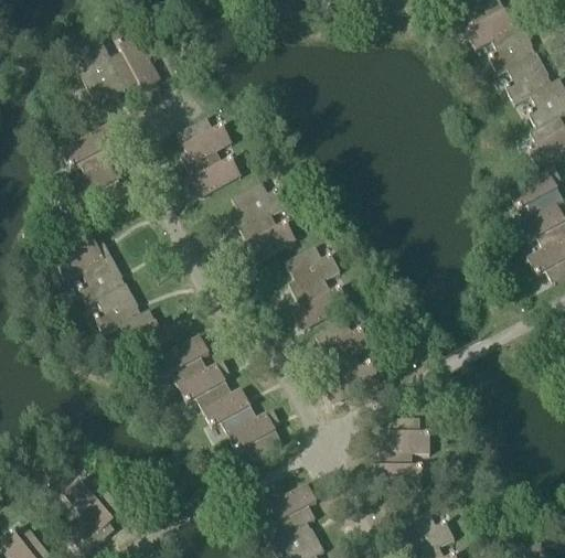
[(476,49),(491,40),(521,23),(513,10),(507,13),(500,0),(492,0),(469,13),(473,23),(465,29),(476,49)]
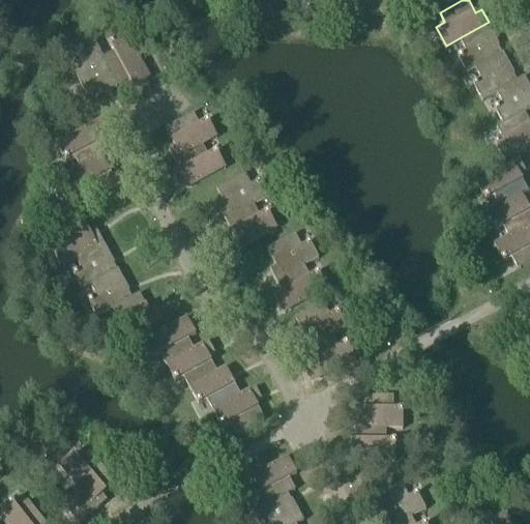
[(489,22),(461,37),(466,47),(458,51),(467,67),(475,63),(476,65),(502,50),(497,41),(499,40),(489,22)]
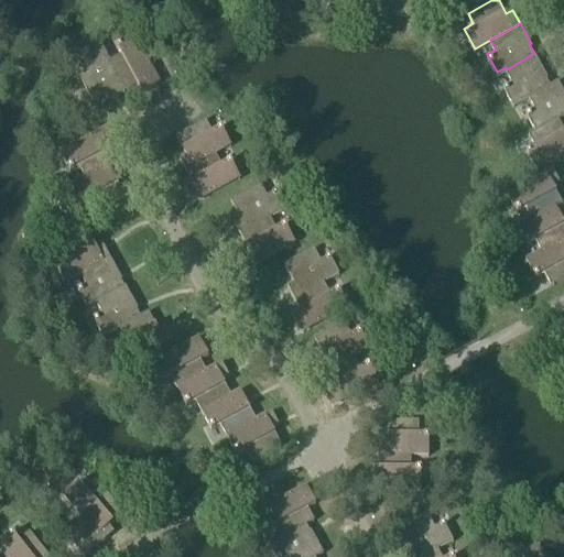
[(120,50),(109,56),(126,86),(138,79),(142,88),(160,79),(134,31),(116,41),(120,50)]
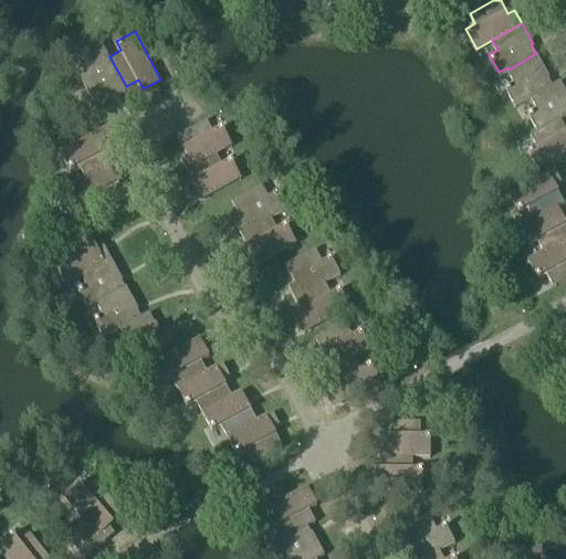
[(126,86),(109,56),(102,41),(83,51),(87,60),(75,65),(92,96),(111,86),(114,93),(126,86)]
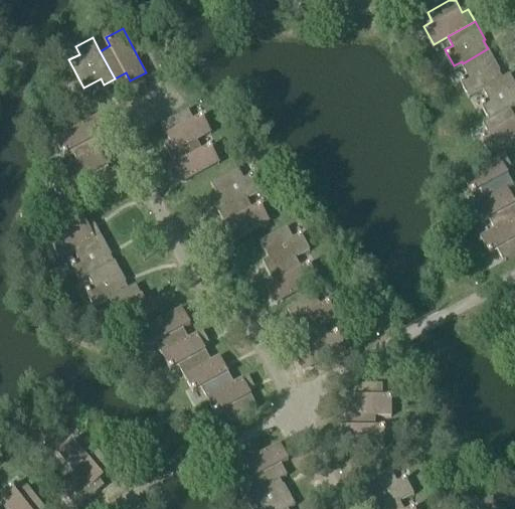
[(490,47),(488,48),(463,63),(467,71),(459,76),(468,93),(482,85),(501,73),(498,68),(501,66),(490,47)]
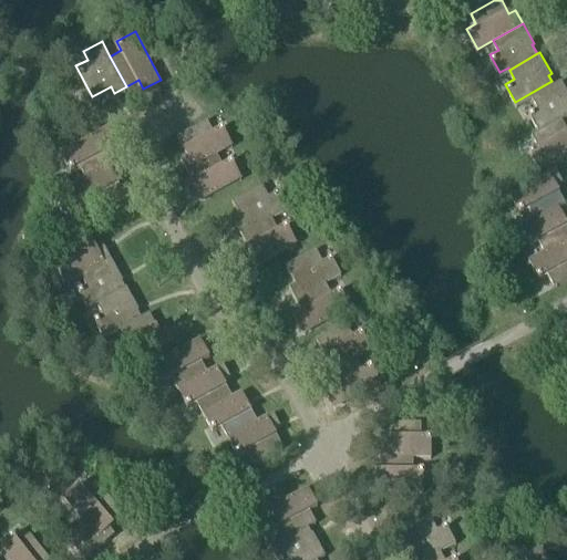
[(566,89),(559,76),(552,81),(531,93),(537,104),(528,109),(538,126),(539,128),(562,116),(566,112),(566,89)]
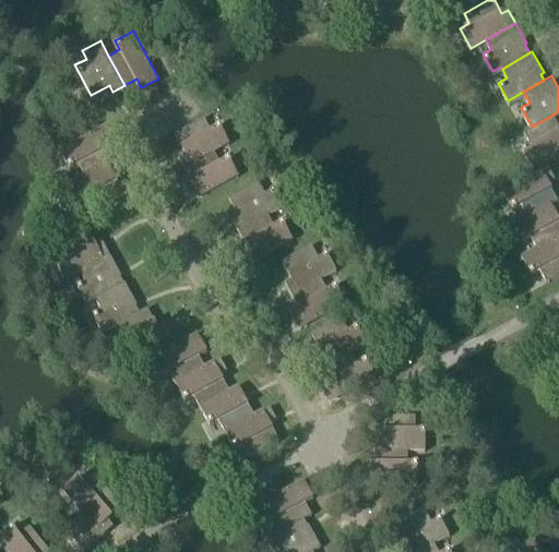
[(183,164),(213,148),(228,140),(218,121),(210,126),(203,114),(174,130),(183,148),(177,152),(183,164)]
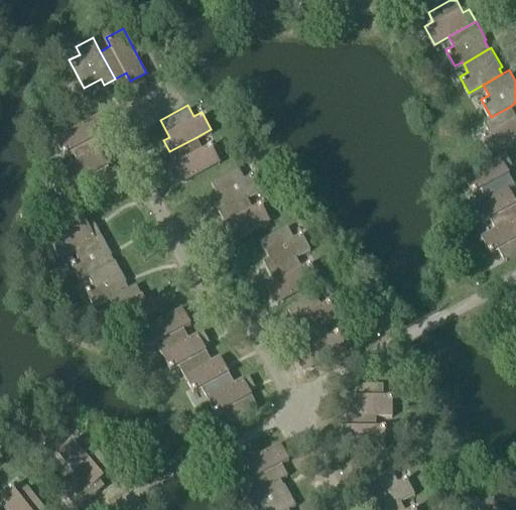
[(515,115),(511,106),(491,117),(490,115),(483,119),(489,130),(480,135),(490,152),(515,137),(515,115)]
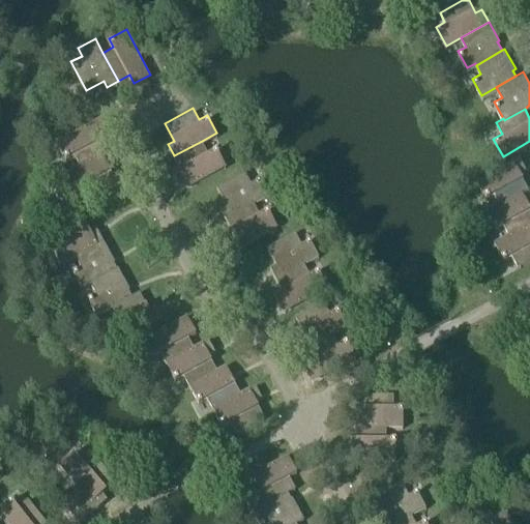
[(74,151),(80,163),(109,147),(102,137),(110,133),(100,115),(56,139),(65,156),(74,151)]
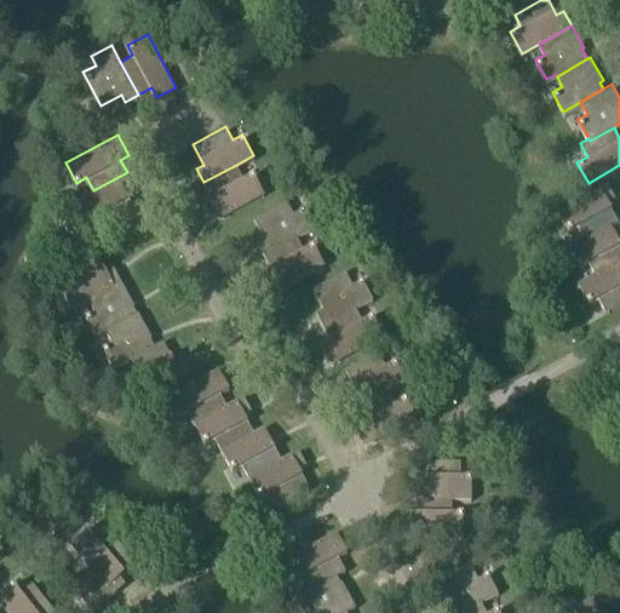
[(242,176),(236,165),(204,182),(211,195),(202,200),(212,219),(264,192),(253,170),(242,176)]
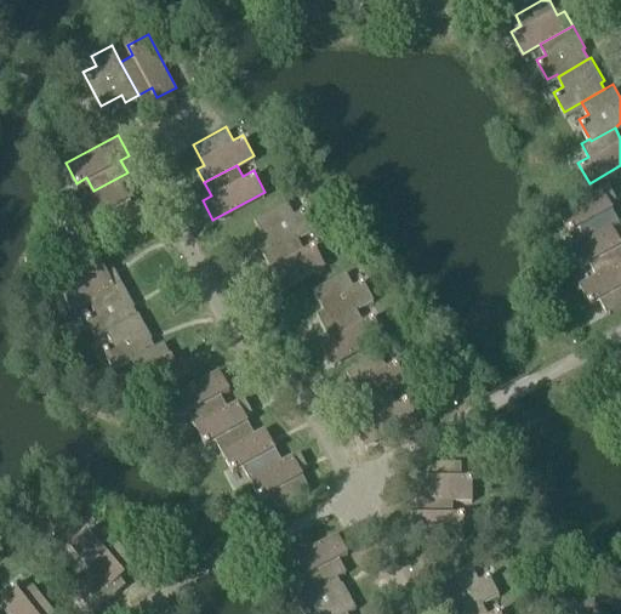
[(127,172),(93,191),(77,200),(86,220),(97,214),(104,228),(137,210),(126,191),(134,186),(127,172)]
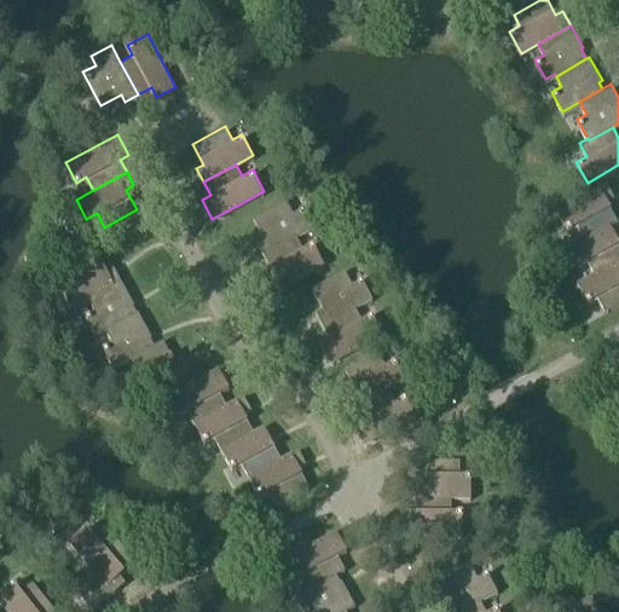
[(577,223),(584,235),(585,236),(608,223),(617,218),(605,198),(613,194),(606,182),(557,208),(568,227),(577,223)]
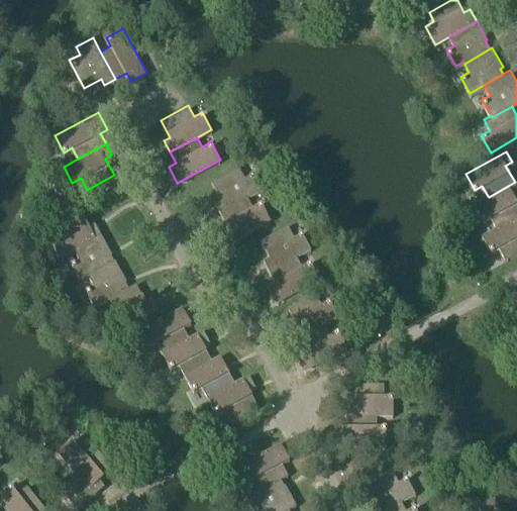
[(220,210),(247,195),(262,188),(252,172),(244,176),(238,164),(211,179),(220,195),(214,199),(220,210)]
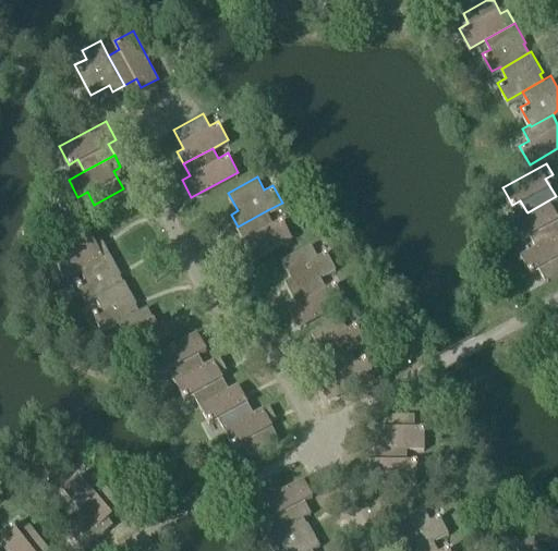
[(530,233),(535,244),(557,229),(557,217),(548,200),(528,212),(526,211),(510,220),(521,237),(530,233)]
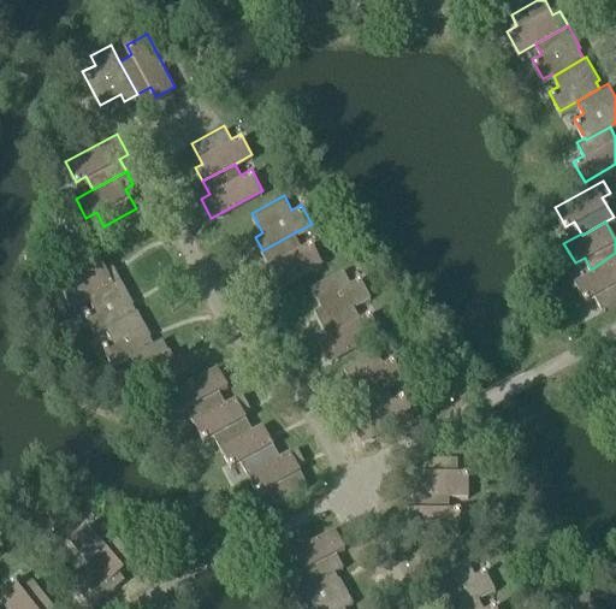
[(301,244),(295,232),(262,250),(268,262),(259,267),(271,288),(323,260),(311,240),(301,244)]
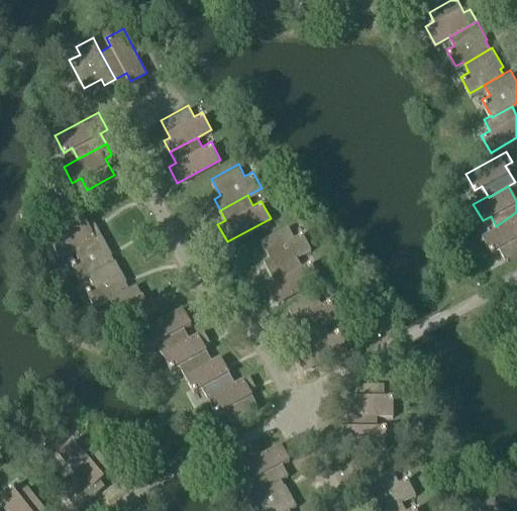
[(59,256),(74,247),(101,232),(94,221),(89,223),(80,207),(53,222),(59,233),(49,238),(59,256)]
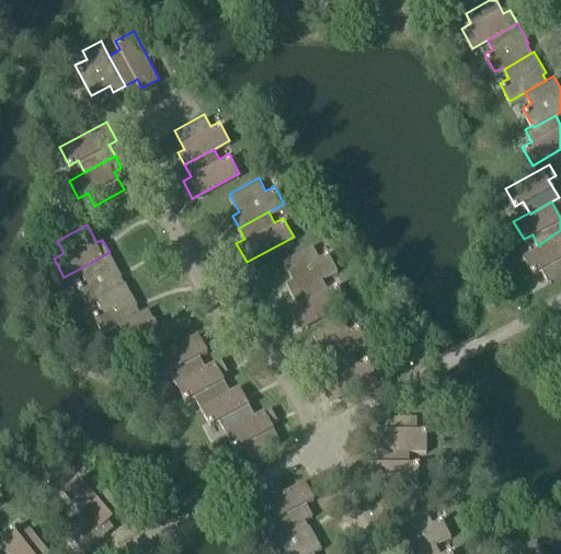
[(560,230),(538,245),(523,253),(533,272),(541,266),(549,278),(560,270),(560,230)]
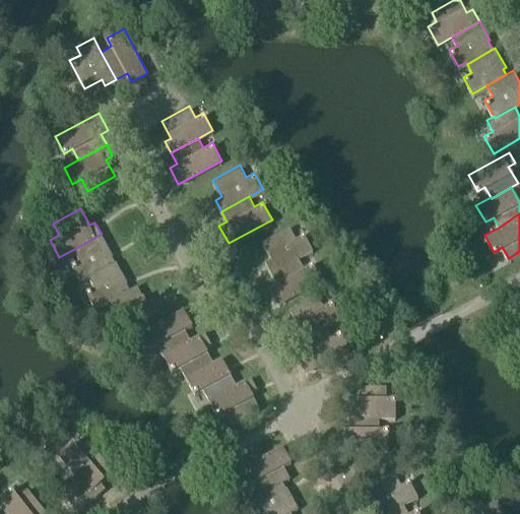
[(271,271),(299,256),(313,248),(304,232),(296,237),(288,223),(261,240),(270,256),(264,259),(271,271)]
